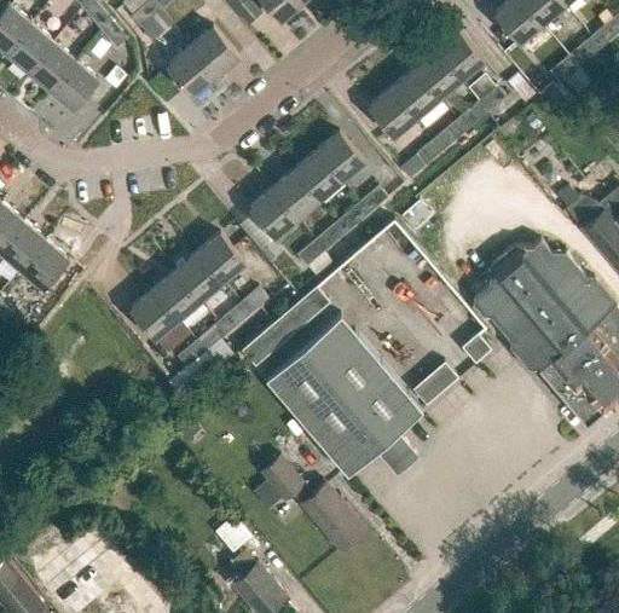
[(88,15),(102,30),(120,51),(129,40),(102,7),(96,0),(74,0),(82,6),(88,15)]
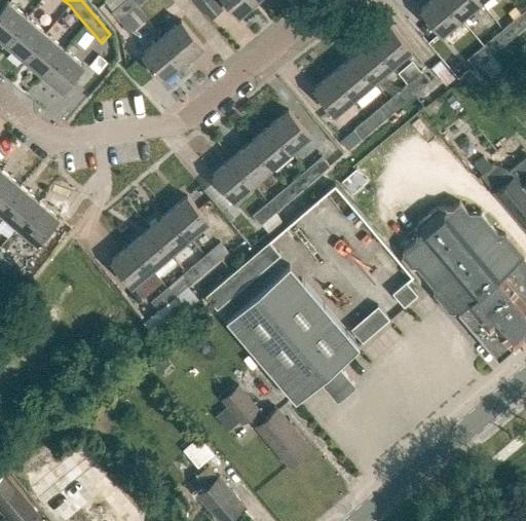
[(129,0),(127,2),(136,12),(149,0),(129,0)]
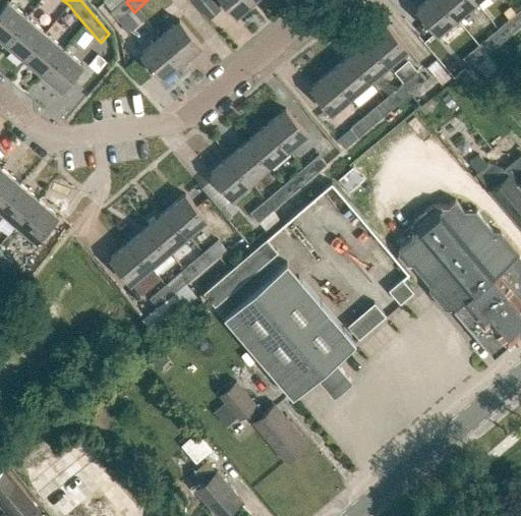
[(189,0),(210,23),(221,14),(209,0),(189,0)]
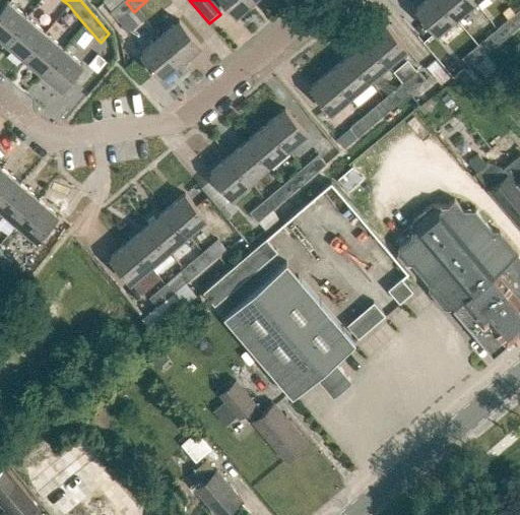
[(218,0),(236,20),(255,4),(252,0),(218,0)]
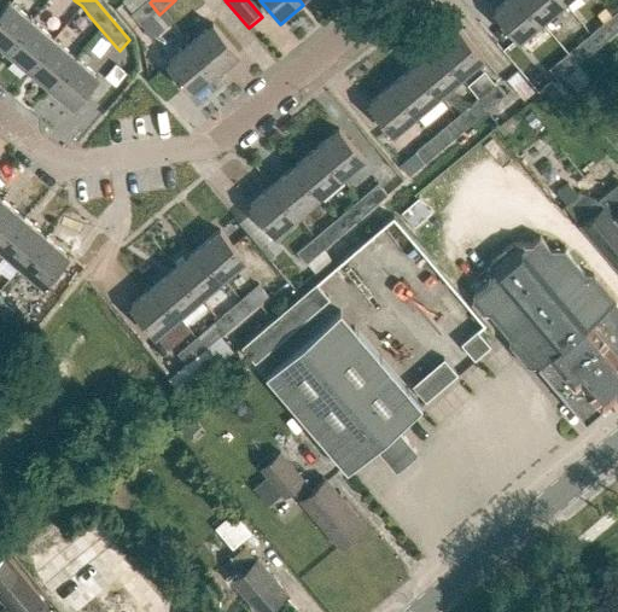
[(513,0),(495,16),(520,46),(542,27),(519,0),(513,0)]
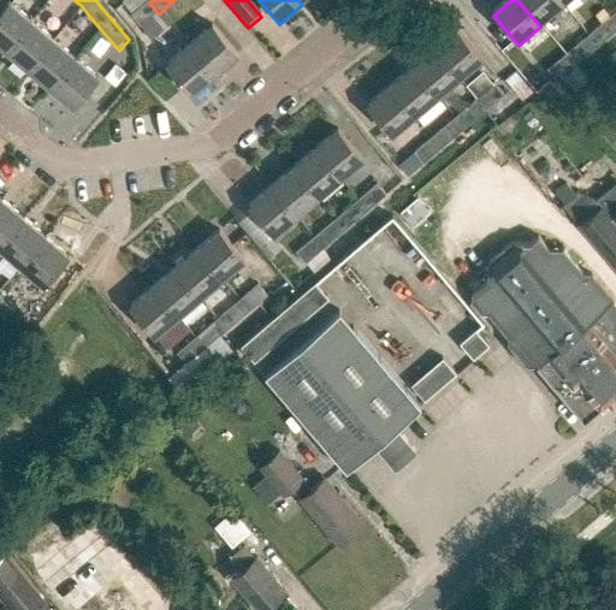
[(517,0),(540,27),(563,7),(556,0),(517,0)]
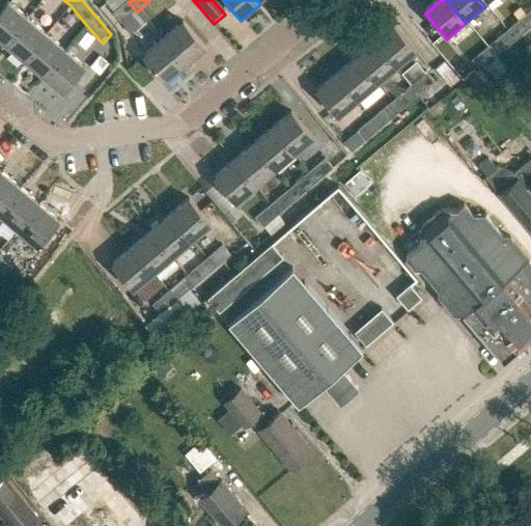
[(113,16),(113,17),(120,26),(137,12),(129,2),(126,5),(113,16)]
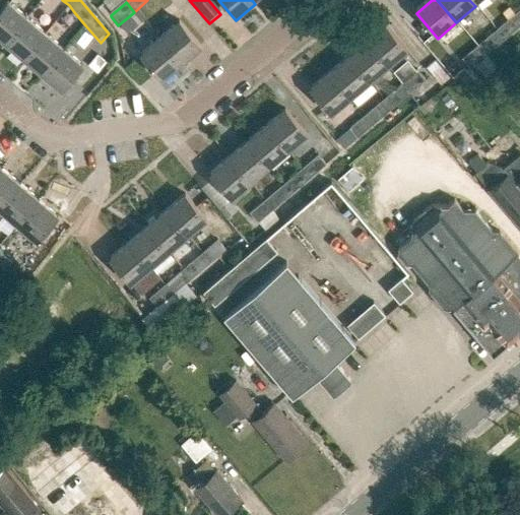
[(8,5),(0,13),(0,41),(5,46),(26,20),(8,5)]
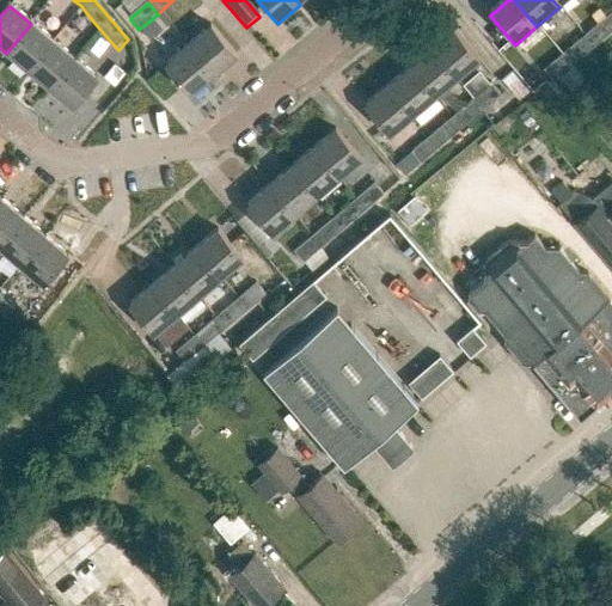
[(611,25),(607,20),(585,38),(593,49),(611,32),(611,25)]
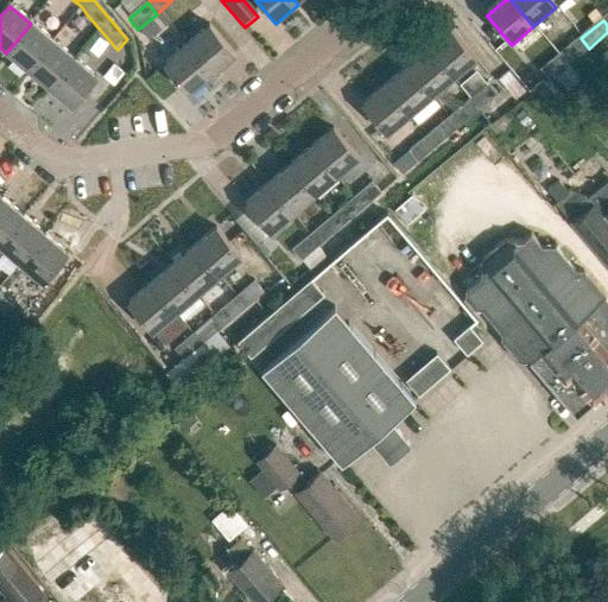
[(31,24),(6,54),(29,73),(54,43),(31,24)]
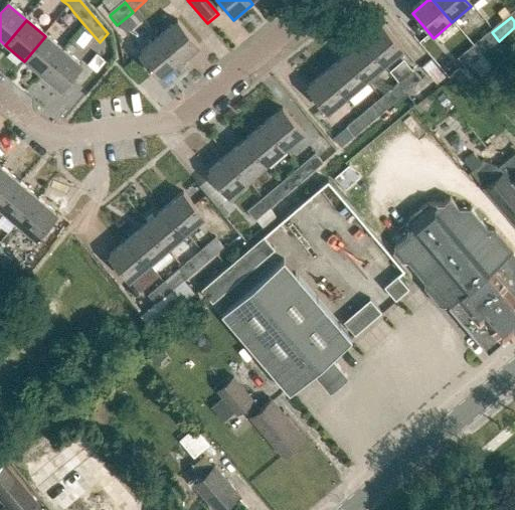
[(158,41),(179,66),(198,50),(177,25),(158,41)]
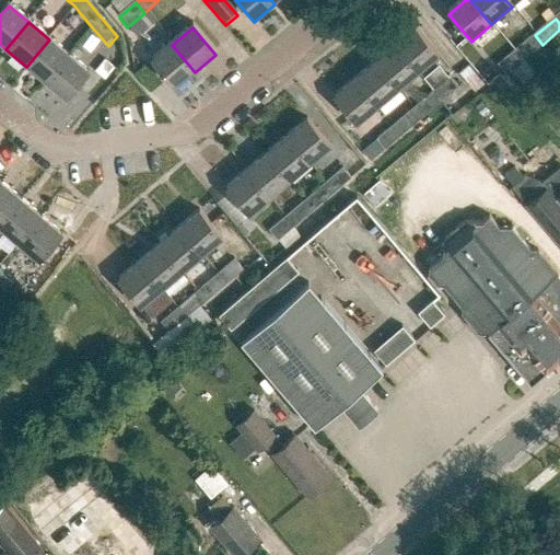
[(395,48),(418,76),(439,58),(416,31),(395,48)]
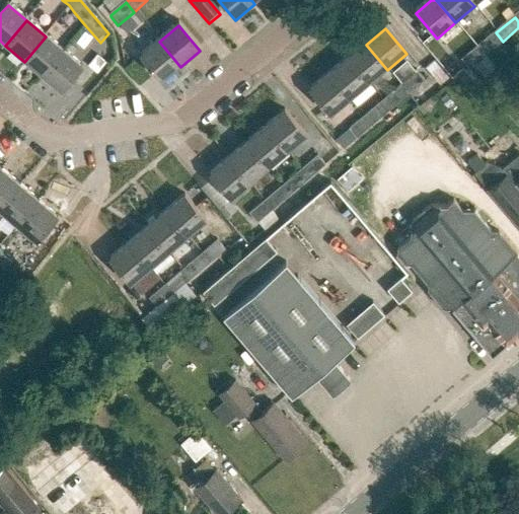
[(496,32),(477,48),(485,57),(503,42),(496,32)]
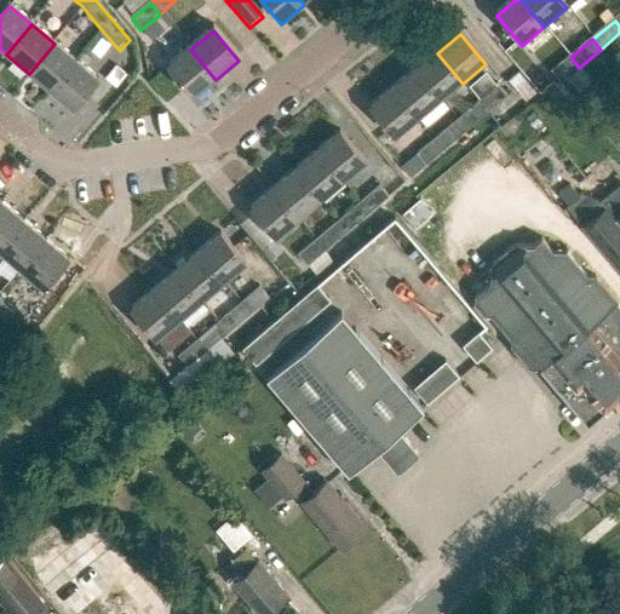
[(55,44),(29,74),(51,93),(78,63),(55,44)]
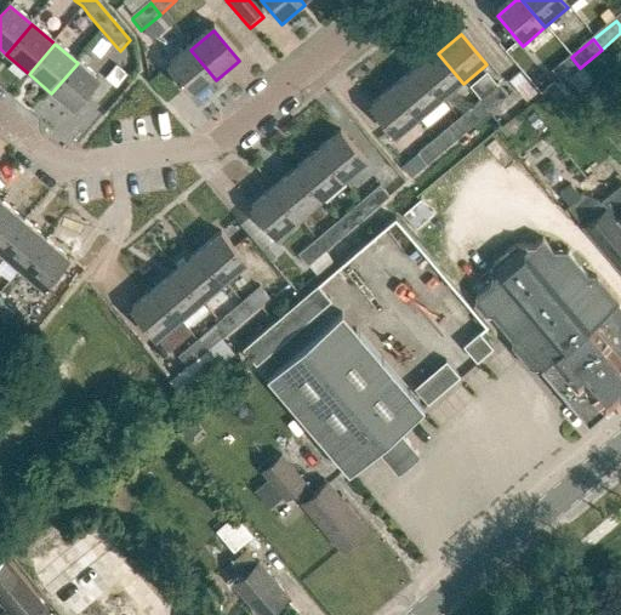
[(167,69),(193,100),(216,80),(191,50),(167,69)]
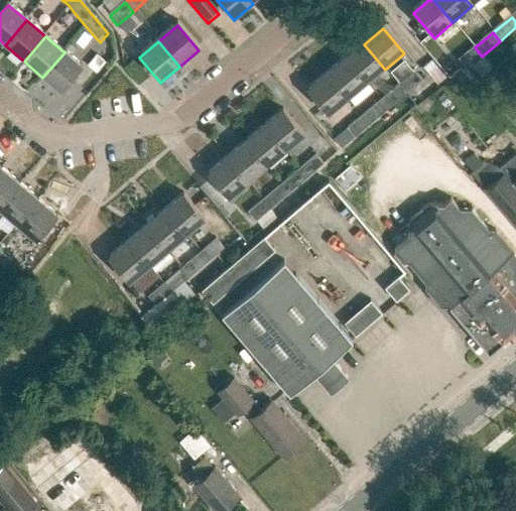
[(346,59),(367,85),(385,70),(364,44),(346,59)]
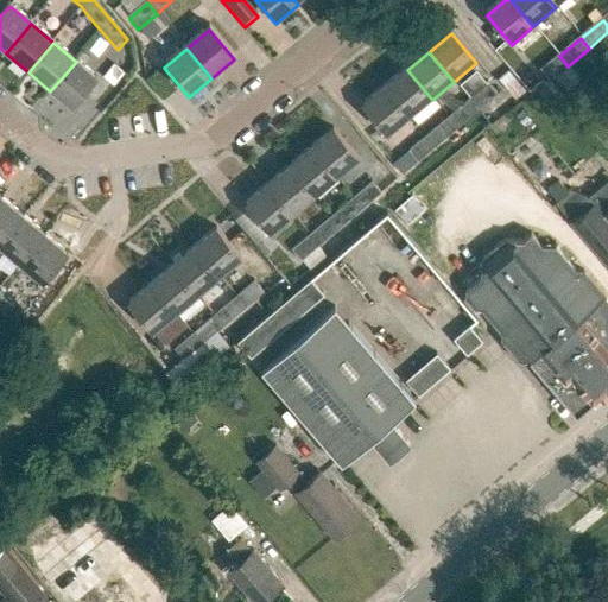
[(559,56),(540,73),(549,82),(568,67),(559,56)]
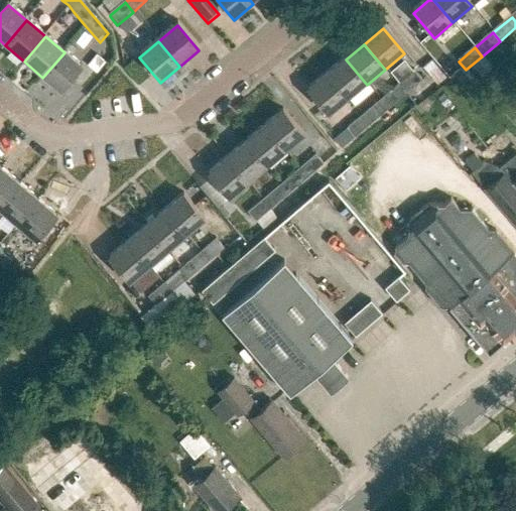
[(65,52),(42,78),(61,94),(83,69),(65,52)]
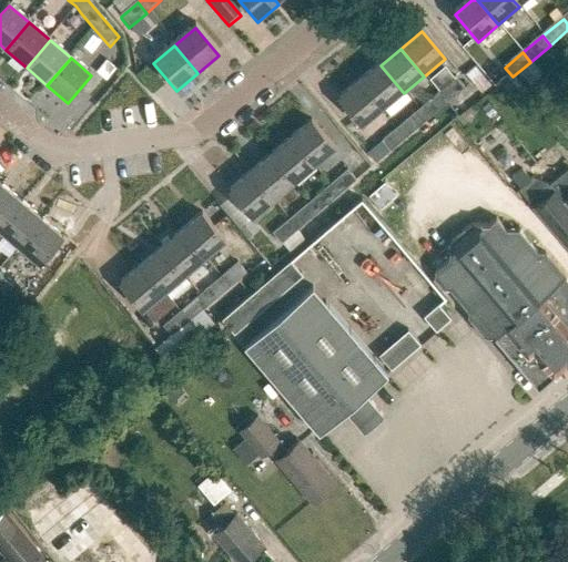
[(361,82),(384,110),(404,93),(381,65),(361,82)]
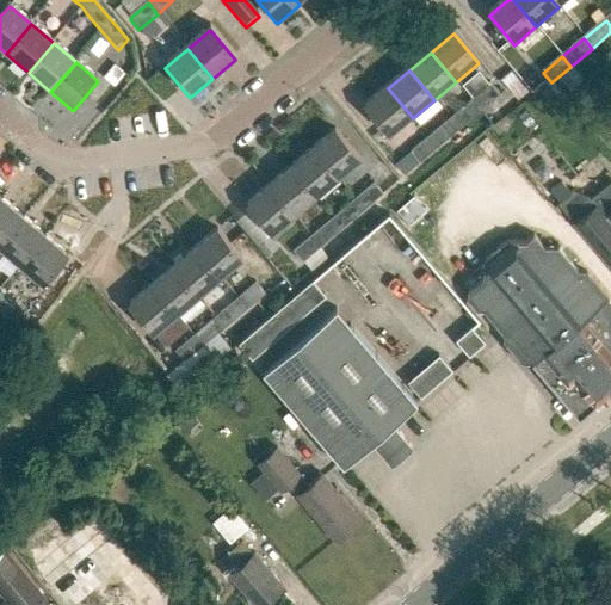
[(525,98),(508,76),(498,85),(514,106),(525,98)]
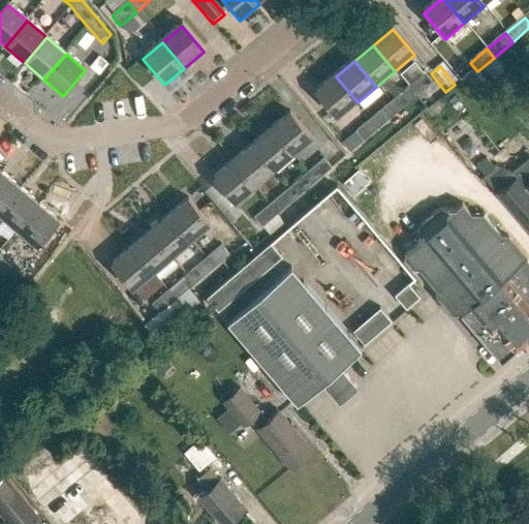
[(425,74),(409,88),(417,97),(433,84),(425,74)]
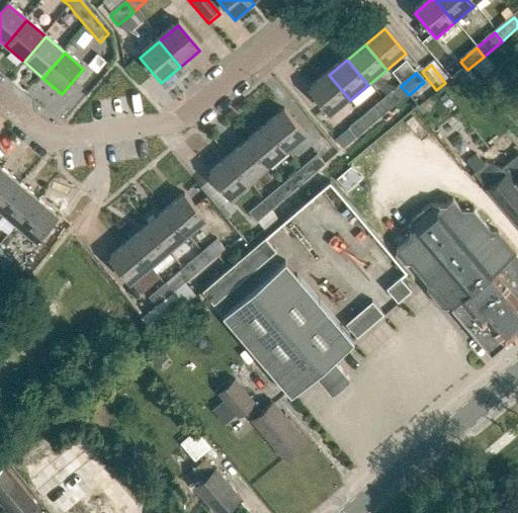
[(310,91),(331,116),(350,100),(329,75),(310,91)]
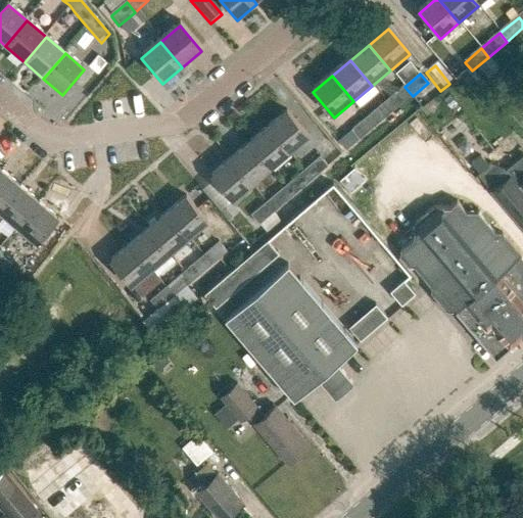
[(405,87),(386,103),(394,112),(413,96),(405,87)]
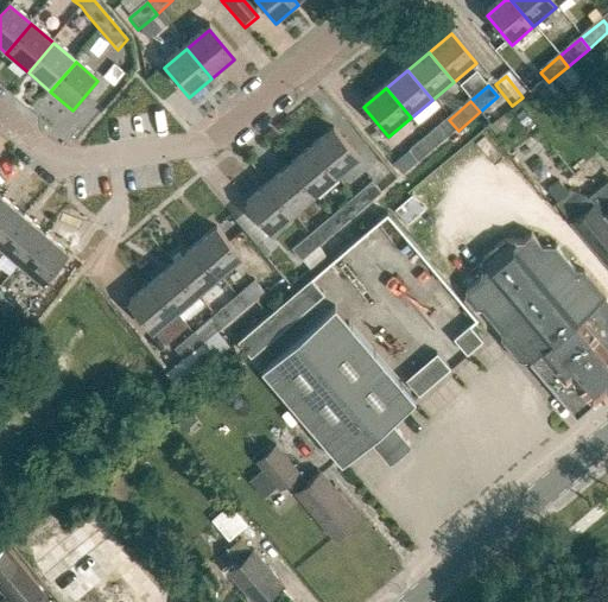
[(449,120),(428,138),(436,149),(458,131),(449,120)]
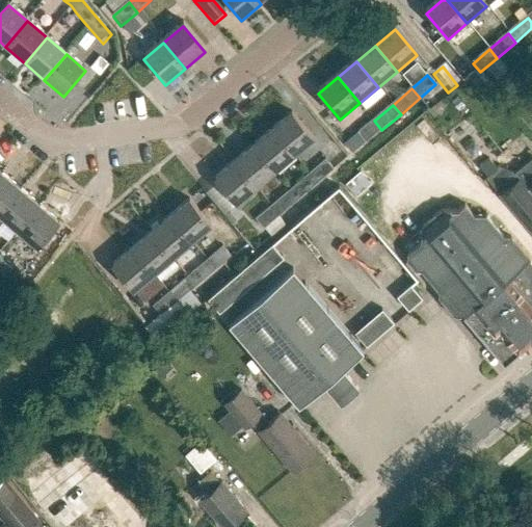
[(272,132),(294,158),(314,141),(293,115),(272,132)]
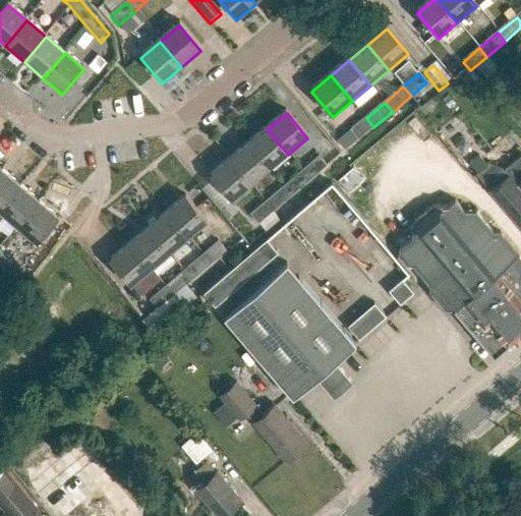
[(366,118),(349,132),(357,141),(373,128),(373,127),(366,118)]
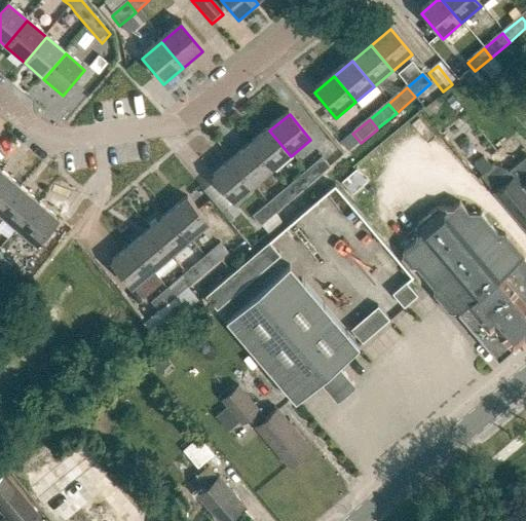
[(291,156),(269,131),(251,147),(272,173),(291,156)]
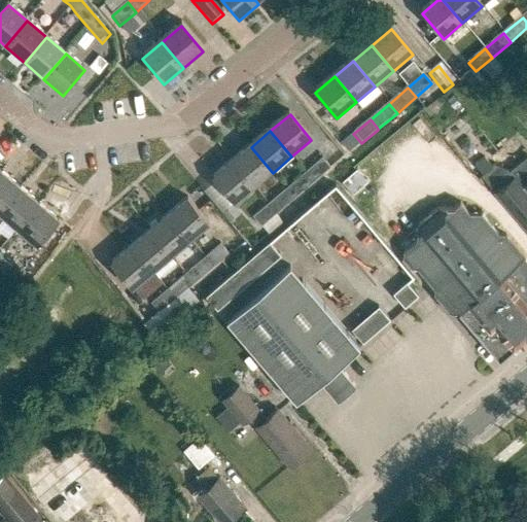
[(273,173),(251,147),(233,164),(254,188),(273,173)]
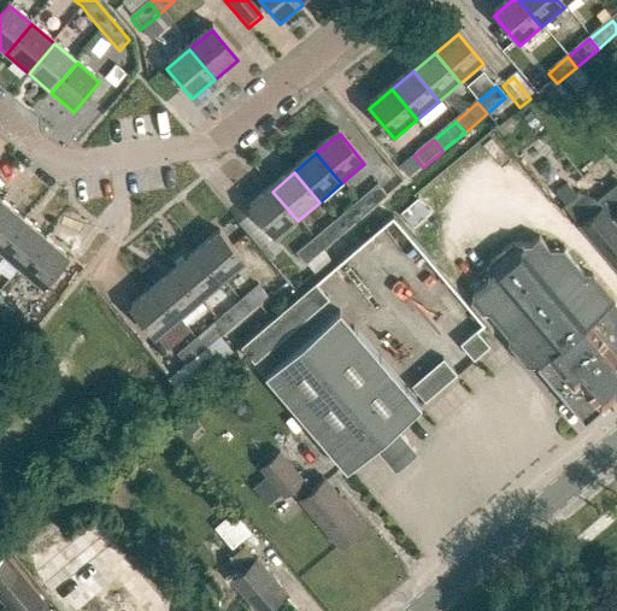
[(376,187),(358,203),(366,213),(386,197),(376,187)]
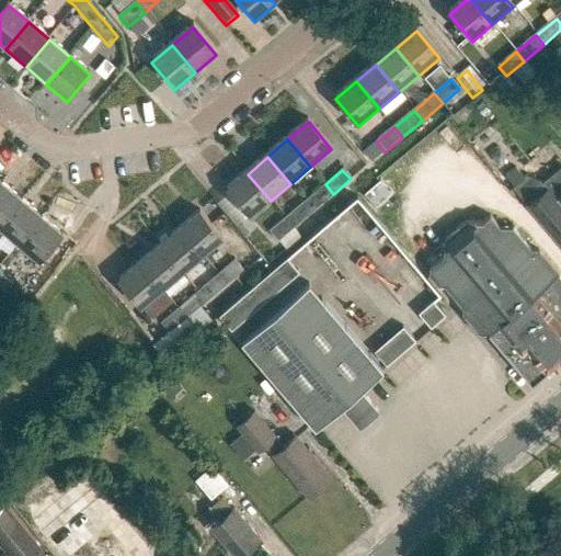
[(560,170),(542,186),(526,180),(514,190),(542,224),(557,241),(559,239),(560,240),(560,246),(560,247),(560,248),(560,170)]
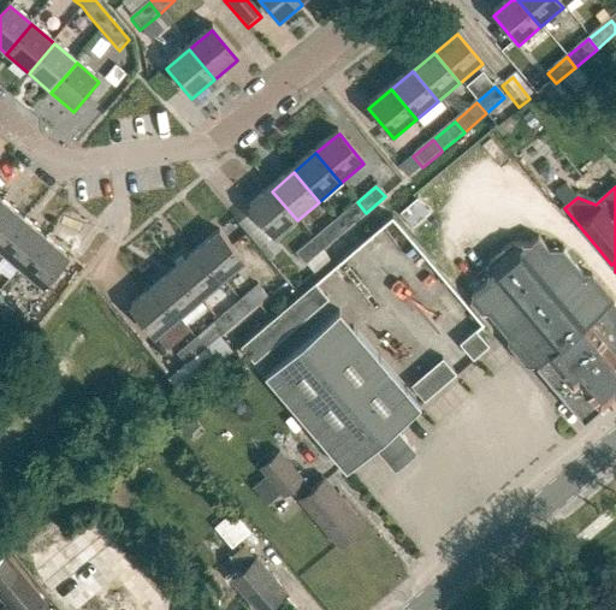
[(297,220),(272,191),(249,211),(274,240),(297,220)]
